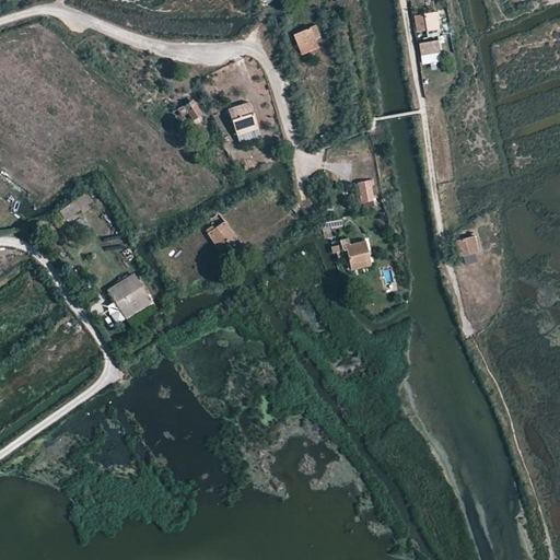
[(422,14),(426,30),(426,33),(438,31),(435,22),(439,21),(436,12),(422,14)]
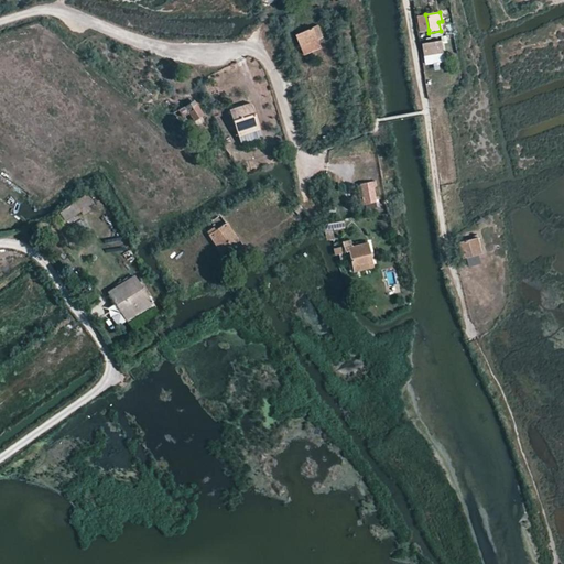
[(429,30),(425,14),(415,17),(419,32),(429,30)]
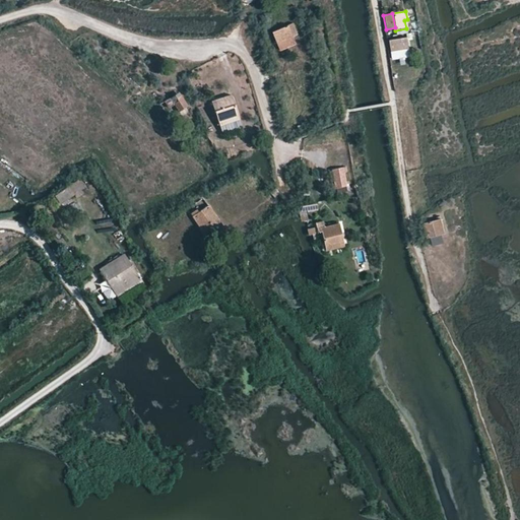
[(273,30),(278,42),(294,37),(291,33),(297,30),(293,21),(273,30)]
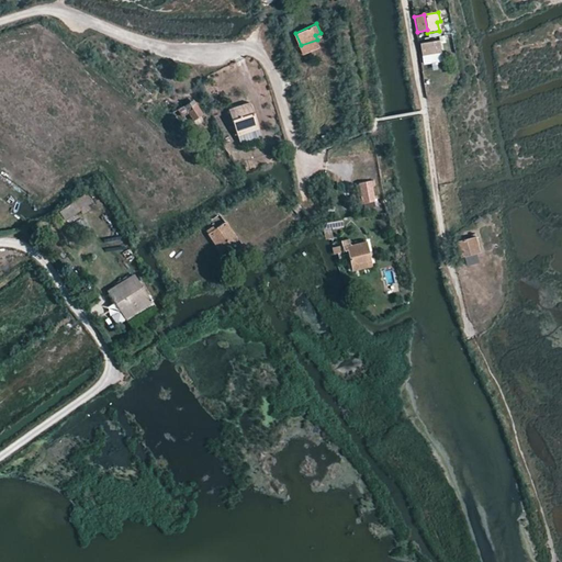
[(317,40),(301,45),(304,53),(321,47),(317,40)]
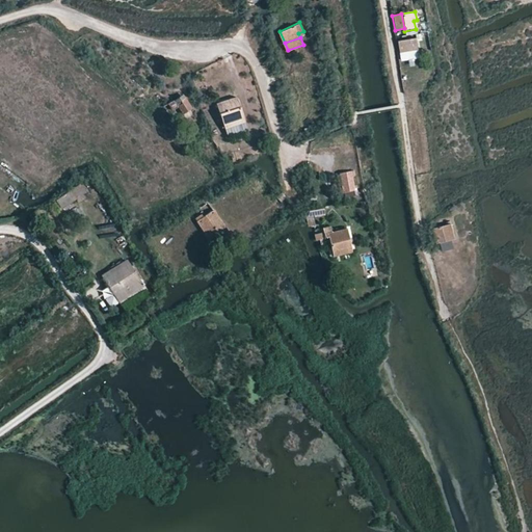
[(397,42),(400,54),(417,50),(414,37),(397,42)]
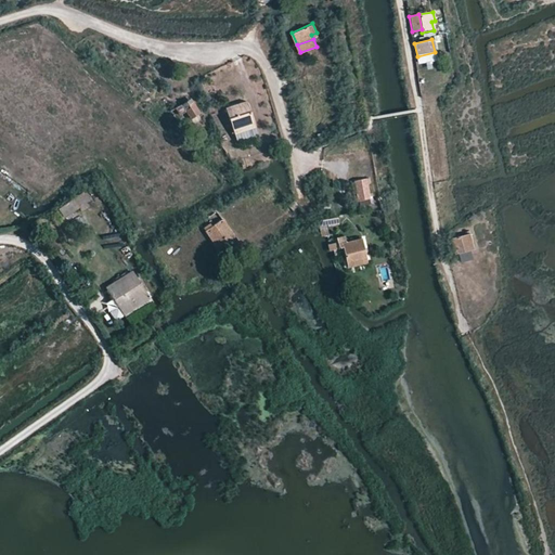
[(435,52),(417,56),(418,64),(437,60),(435,52)]
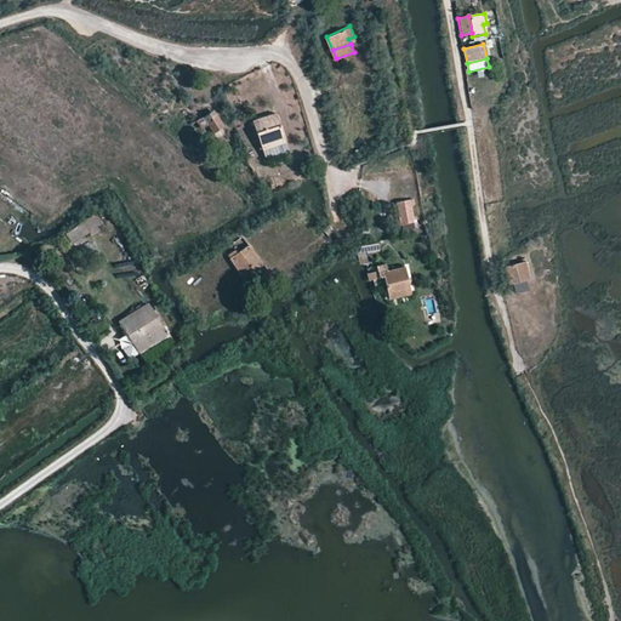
[(188,129),(198,143),(224,126),(215,110),(188,129)]
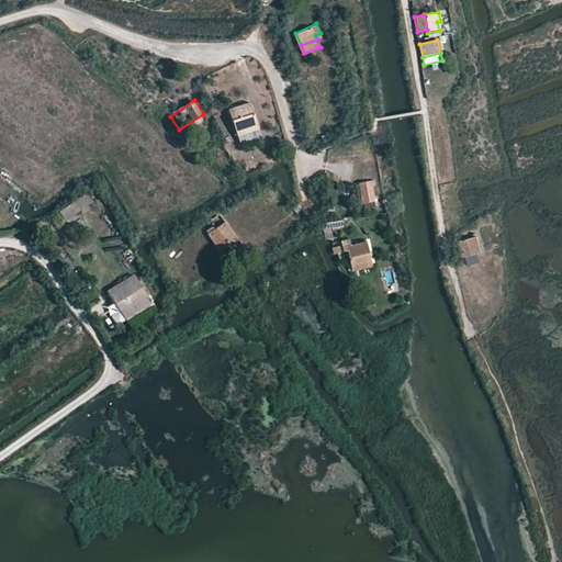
[(227,110),(238,136),(260,128),(249,101),(227,110)]
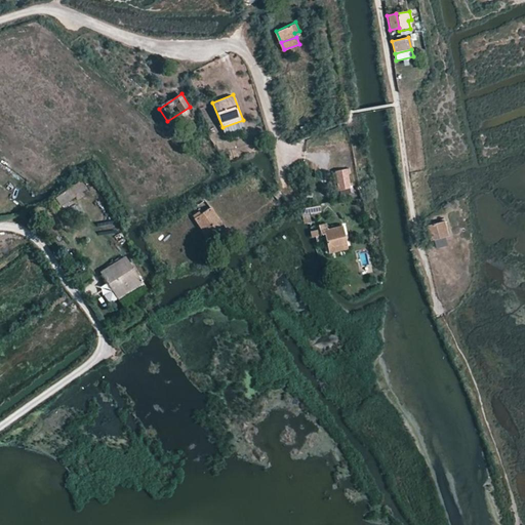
[(336,171),(339,190),(351,189),(348,169),(336,171)]
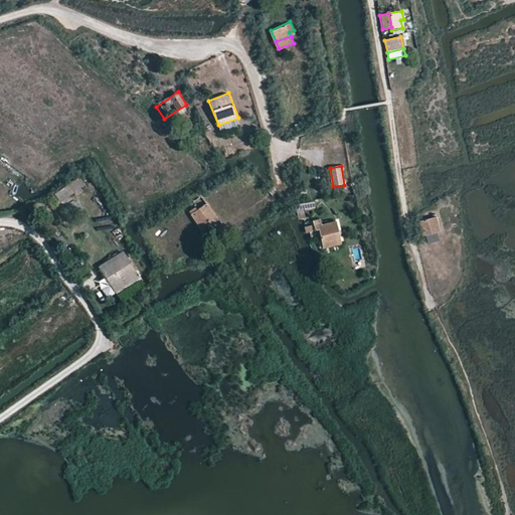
[(64,206),(87,186),(77,176),(55,195),(64,206)]
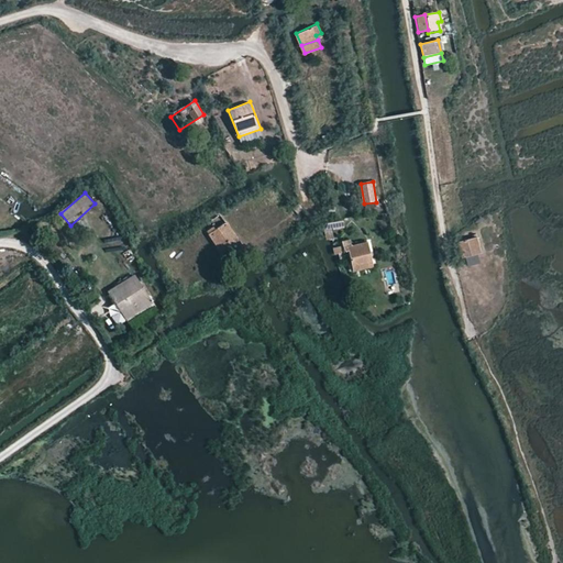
[(206,229),(223,256),(241,244),(225,221),(213,229),(211,225),(206,229)]
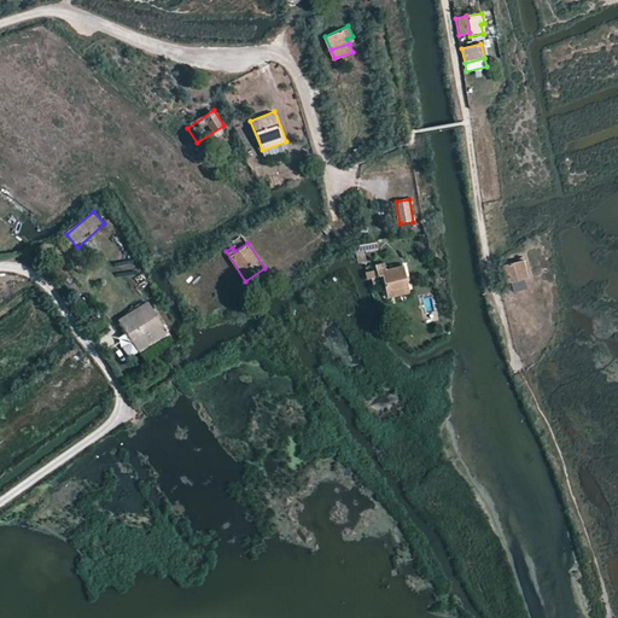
[(502,266),(506,285),(530,279),(526,261),(502,266)]
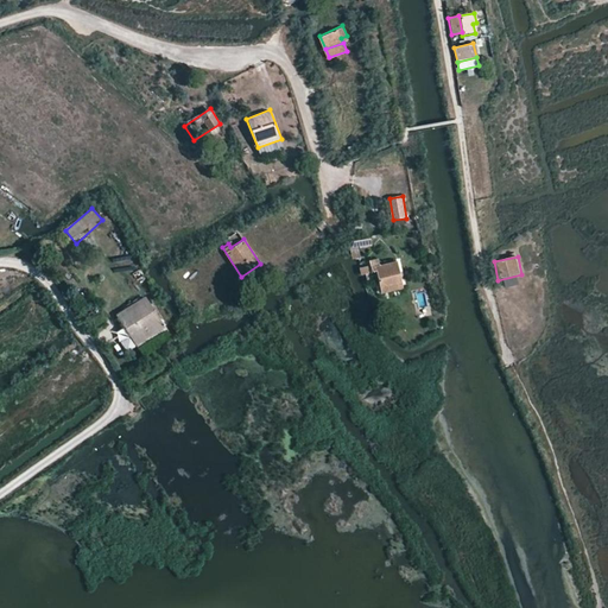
[(375,271),(379,285),(401,280),(397,260),(377,265),(375,258),(367,260),(371,272),(375,271)]
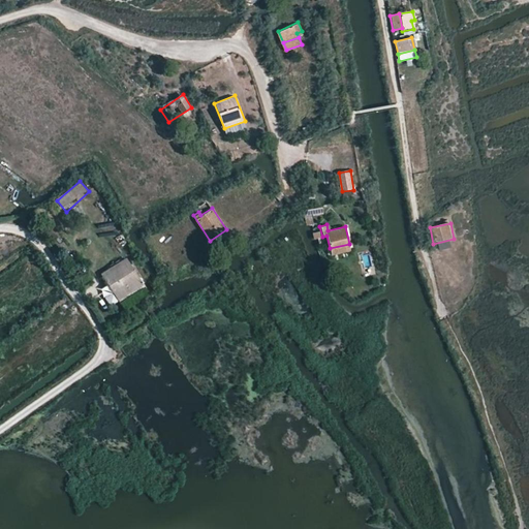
[(439,250),(453,247),(452,241),(438,243),(439,250)]
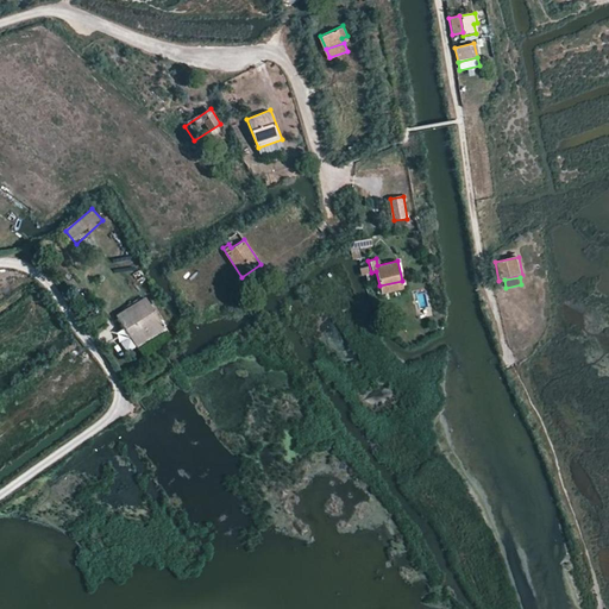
[(402,281),(380,286),(381,295),(405,290),(402,281)]
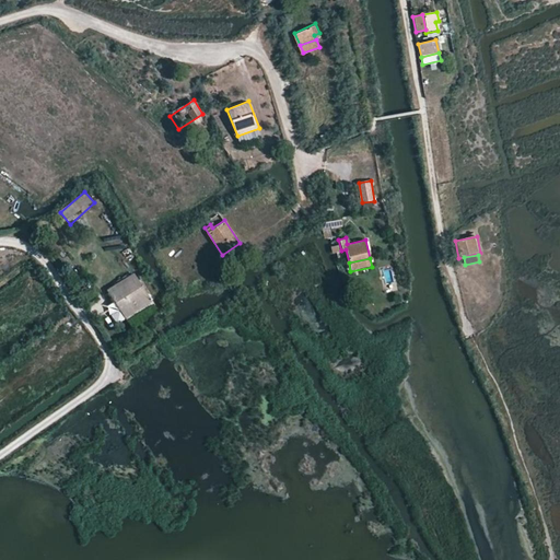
[(108,290),(126,316),(152,303),(133,273),(108,290)]
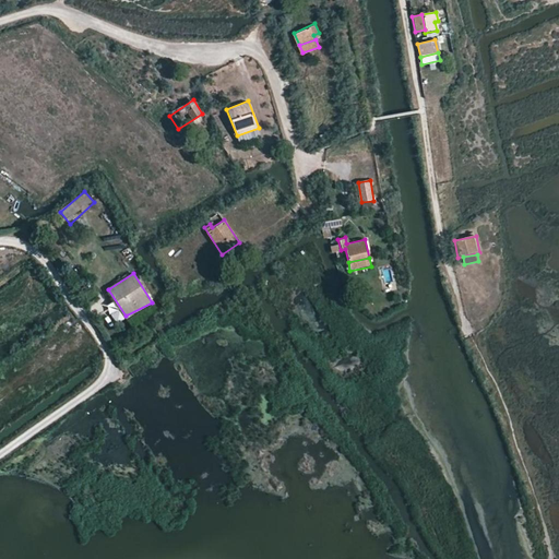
All buildings are outlined.
